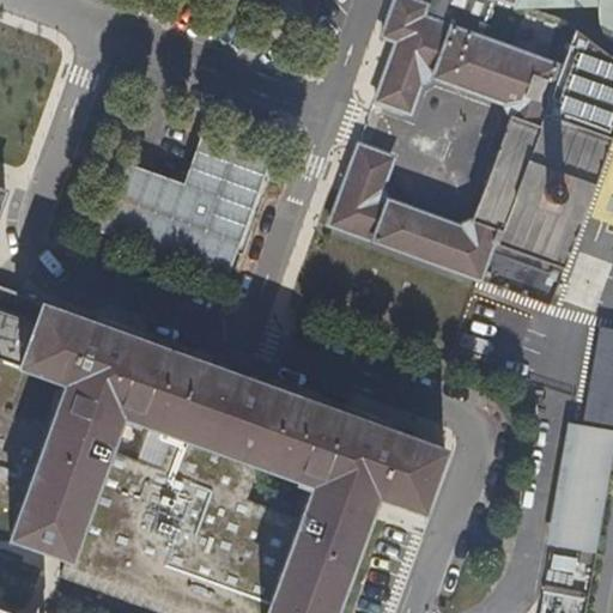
[(394,0),(381,37),(395,42),(374,101),(394,108),(399,95),(414,101),(419,86),(435,78),(501,103),(507,116),(468,220),(456,225),(389,201),(382,186),(387,173),(372,167),(377,153),(357,146),(327,225),(507,292),(508,302),(514,309),(521,314),(530,315),(539,311),(545,304),(547,295),(546,286),(551,284),(557,267),(562,268),(607,140),(577,128),(588,102),(547,86),(554,67),(553,67),(475,37),(490,0),(394,0)]
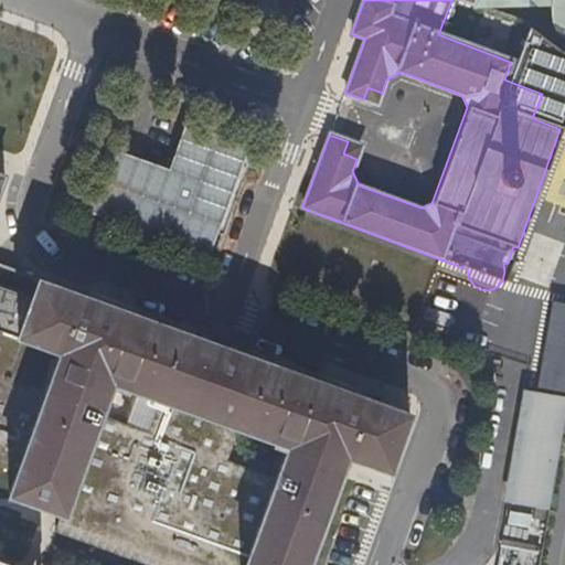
[(523,24),(472,6),(457,0),(451,0),(438,34),(510,62),(523,24)]
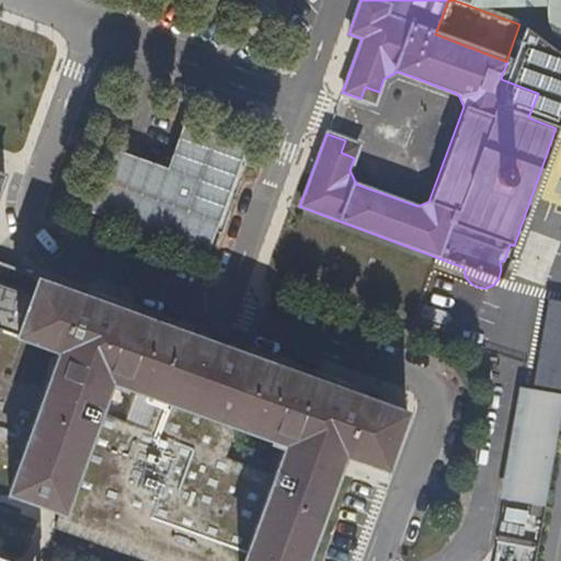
[(365,87),(361,99),(375,104),(379,92),(365,87)]
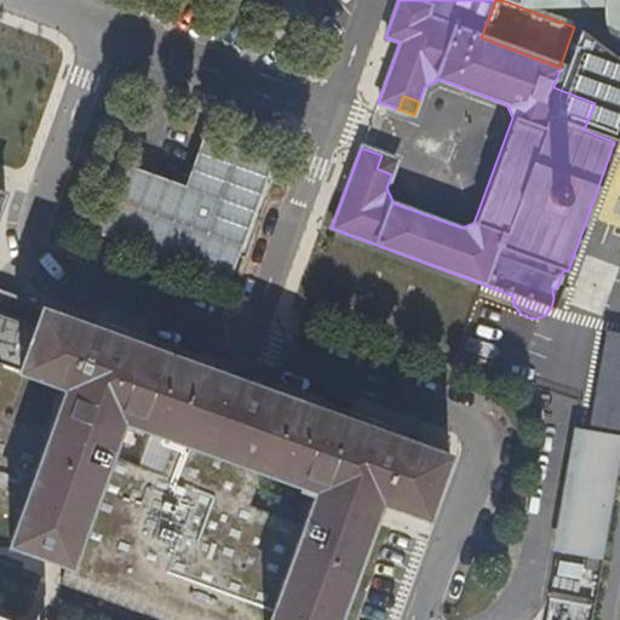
[(187,185),(131,170),(110,236),(239,274),(269,168),(197,147),(187,185)]
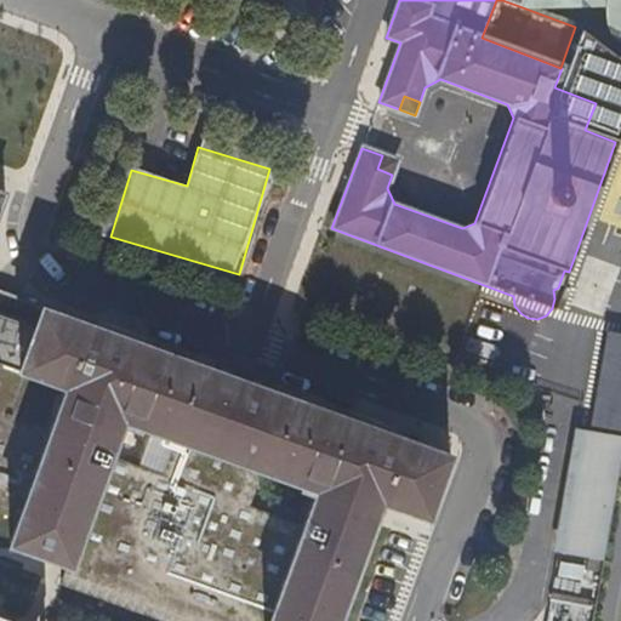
[(377,169),(392,175),(398,161),(382,155),(377,169)]
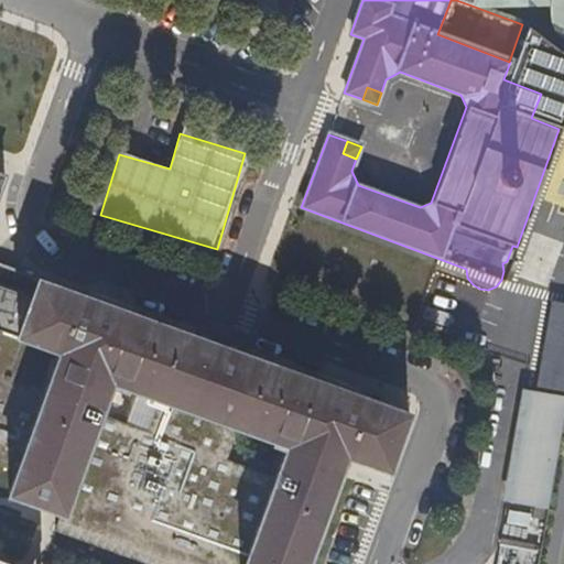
[(0,467),(12,473),(6,491),(56,511),(51,528),(150,563),(300,563),(340,455),(384,470),(407,413),(359,396),(357,390),(320,376),(313,379),(128,312),(126,305),(89,292),(85,296),(0,264),(0,188),(4,176),(0,174),(0,467)]
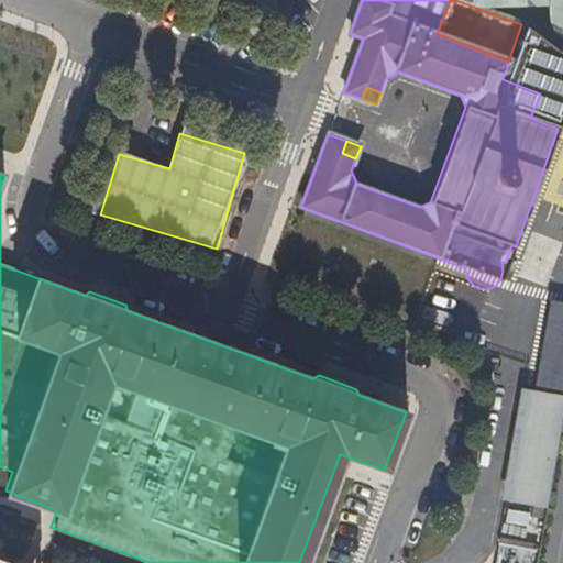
[(562,234),(551,265),(562,269),(562,234)]
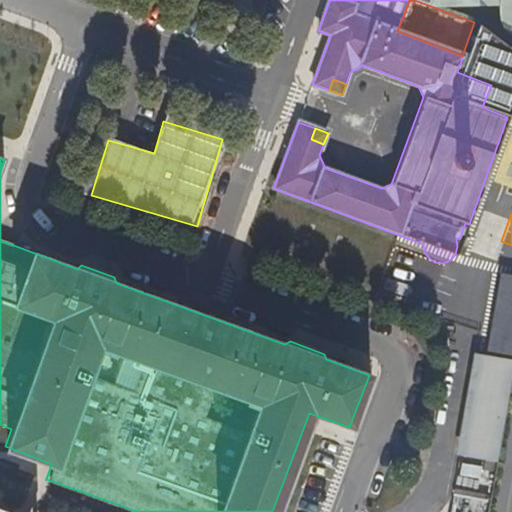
[(511,245),(501,241),(502,274),(511,275),(511,245)]
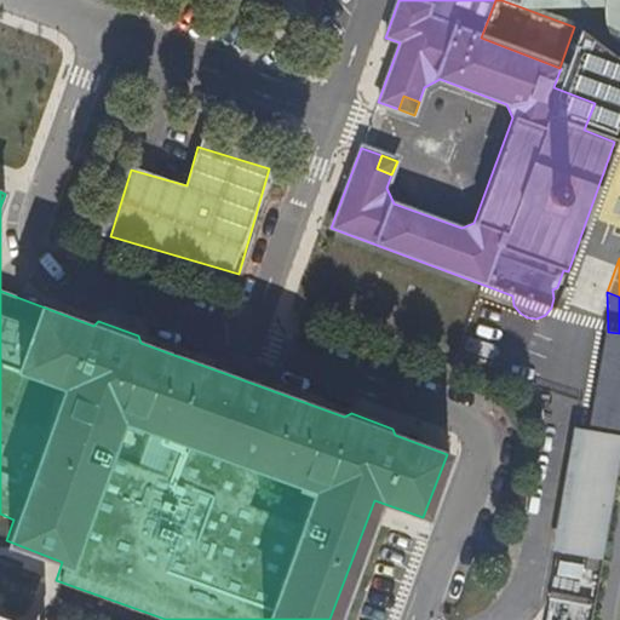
[(555,551),(601,560),(619,452),(619,333),(608,332),(606,334),(587,430),(578,428),(555,551)]
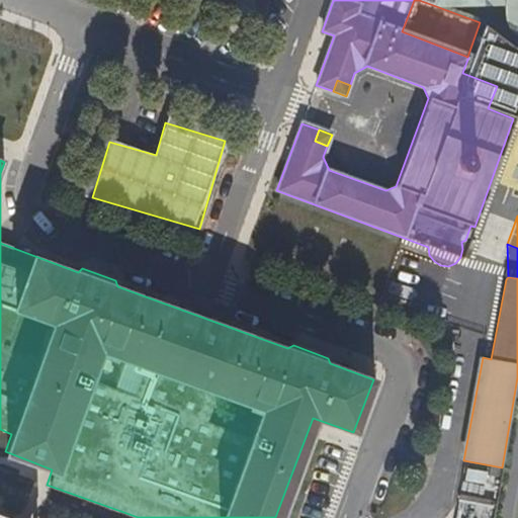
[(52,469),(5,451),(0,465),(0,466),(47,485),(52,469)]
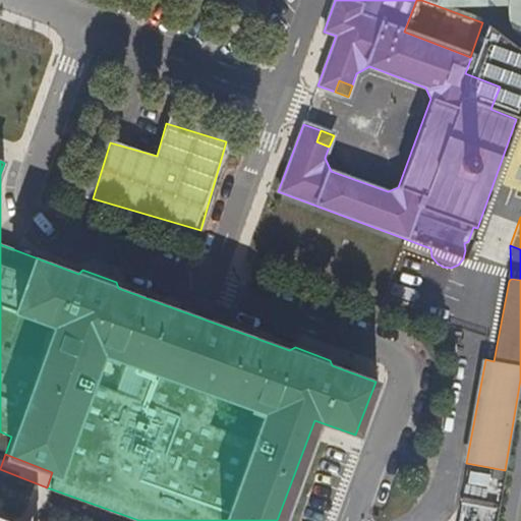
[(470,470),(464,493),(489,500),(497,477),(470,470)]
